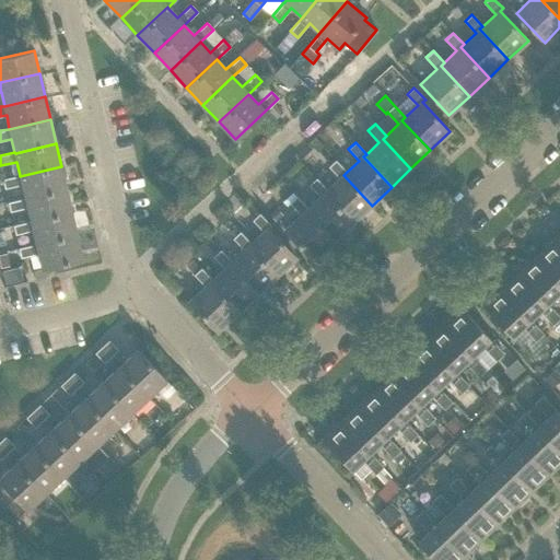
[(327,190),(324,194),(352,223),(372,206),(343,175),(347,172),(336,160),(328,166),(340,178),(327,190)]
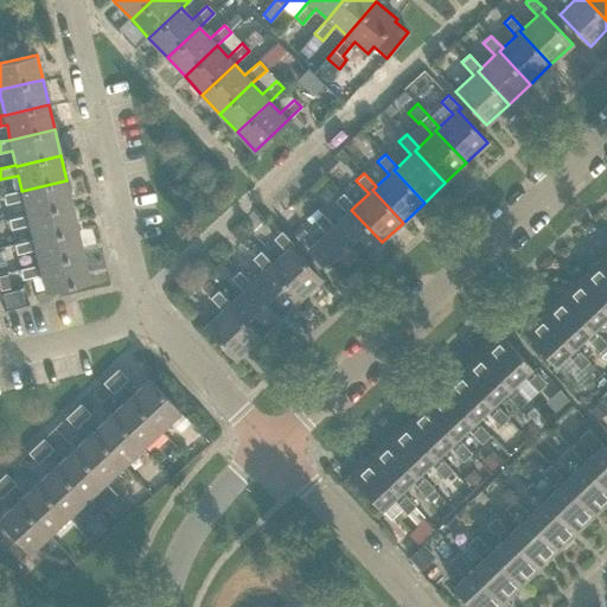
[(27,215),(72,205),(66,180),(21,191),(21,190),(2,195),(5,205),(24,200),(27,215)]
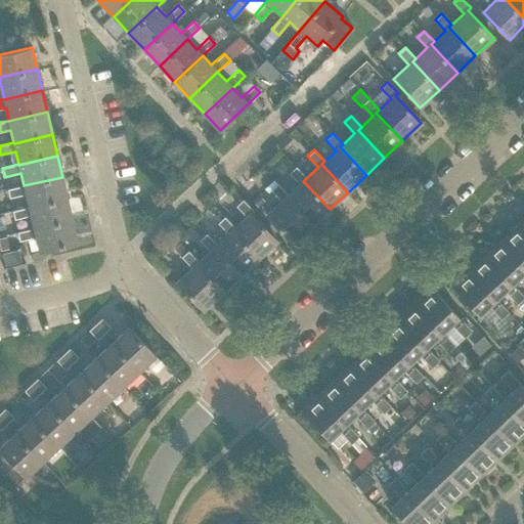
[(288,194),(285,198),(311,226),(330,209),(303,181),(306,178),(296,167),(290,173),(300,184),(288,194)]
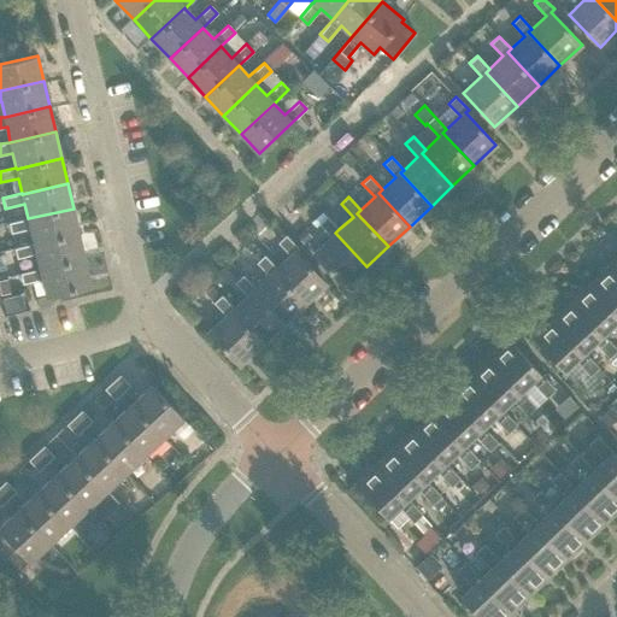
[(34,244),(80,234),(74,209),(28,218),(9,223),(11,234),(30,229),(34,244)]
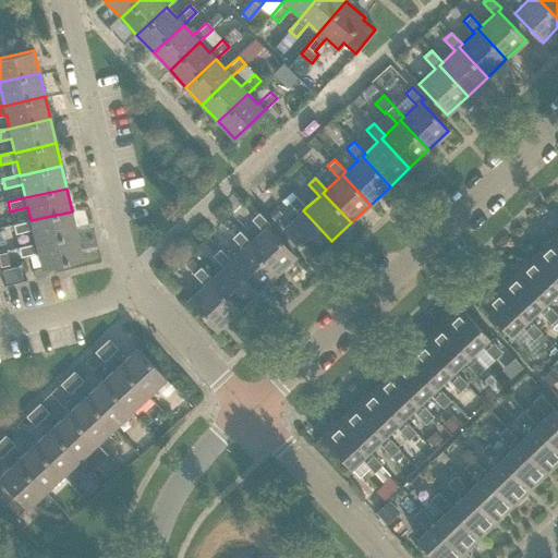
[(300,215),(283,229),(312,259),(331,241),(303,210),(306,207),(295,196),(289,203),(300,215)]
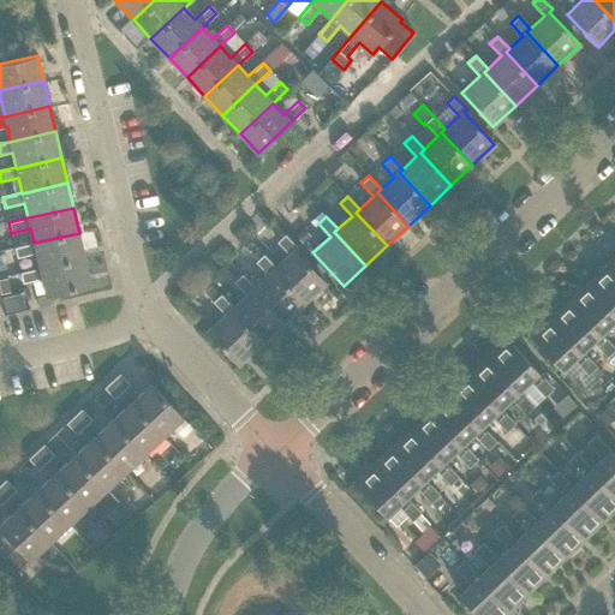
[(303,228),(296,234),(303,243),(310,237),(303,228)]
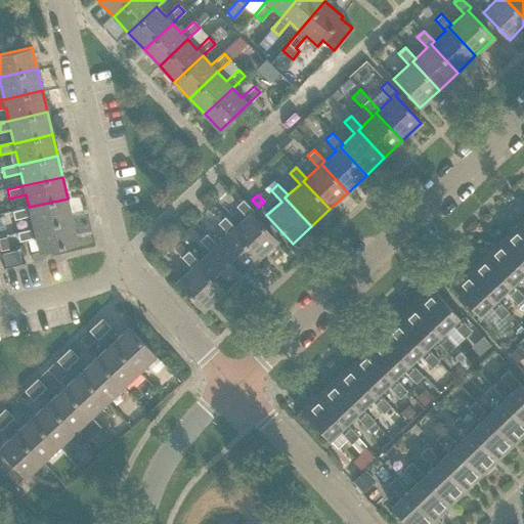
[(34,228),(73,220),(68,199),(29,207),(12,211),(14,220),(31,216),(34,228)]
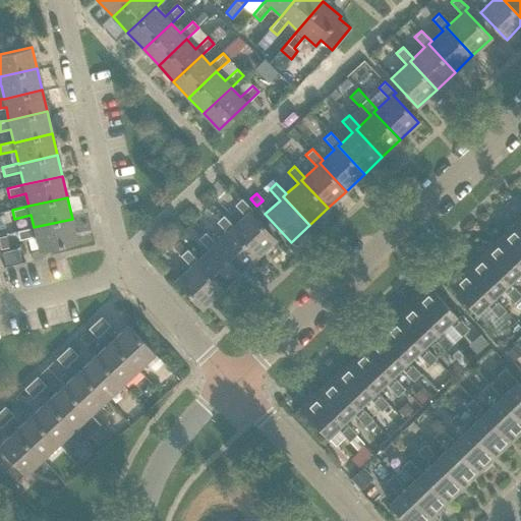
[(233,227),(230,230),(256,257),(275,240),(249,213),(252,210),(241,198),(235,205),(245,216),(233,227)]
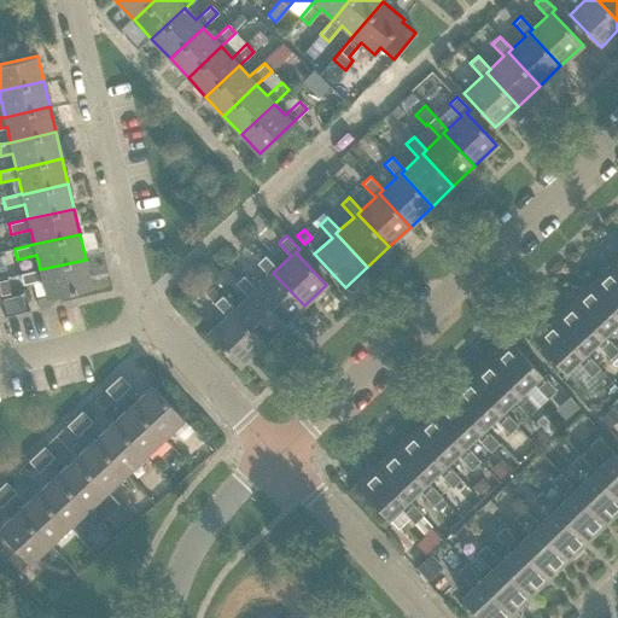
[(256,289),(252,292),(283,326),(304,305),(273,273),(277,269),(264,256),(257,263),(269,277),(256,289)]
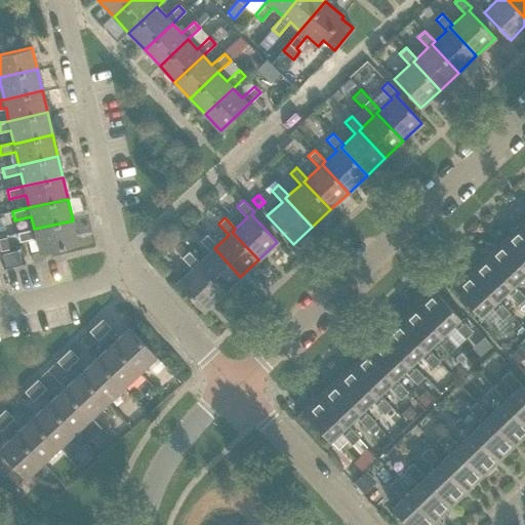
[(73,220),(34,229),(17,233),(19,242),(36,238),(39,251),(78,243),(73,220)]
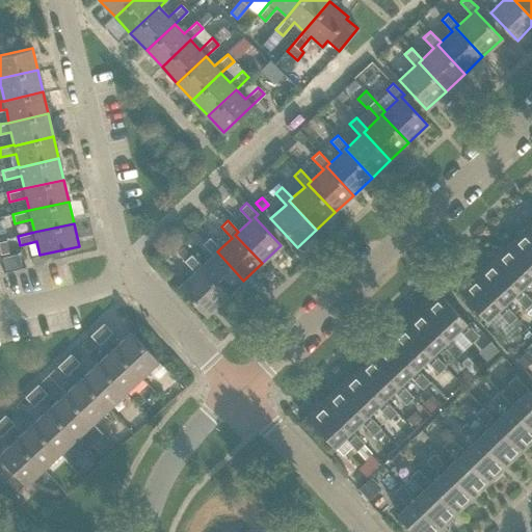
[(531,235),(525,229),(509,244),(531,268),(531,235)]
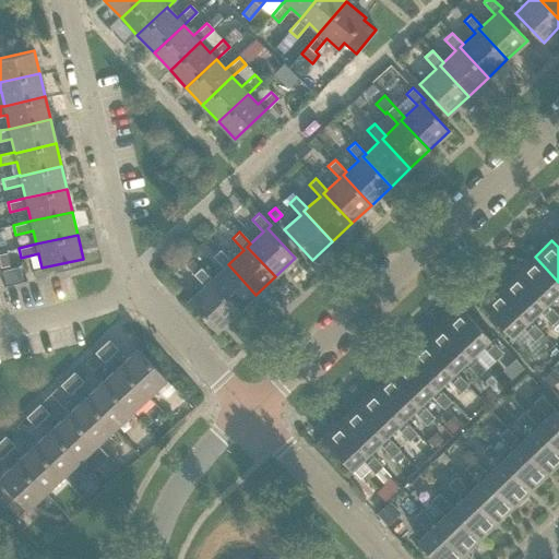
[(212,280),(209,283),(237,312),(256,295),(228,264),(232,261),(221,250),(213,257),(224,268),(212,280)]
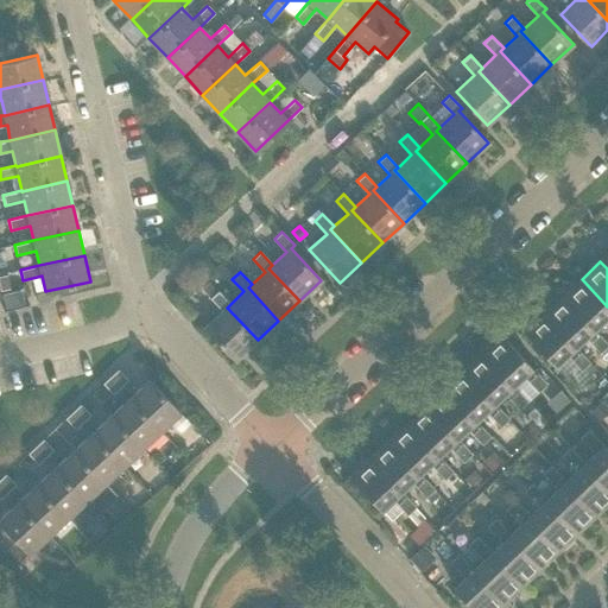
[(7,276),(0,276),(0,289),(0,291),(11,289),(7,276)]
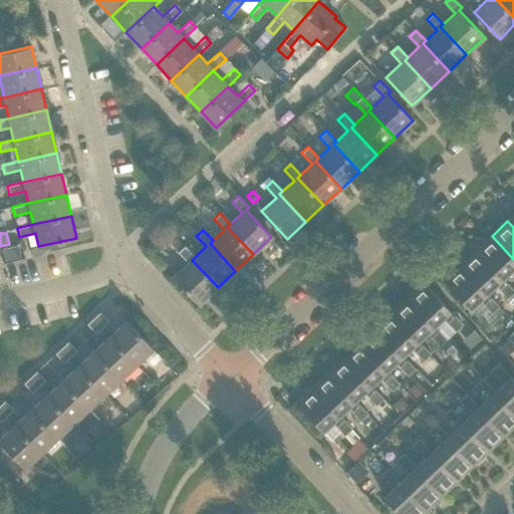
[(513,259),(492,236),(476,250),(502,278),(511,270),(513,273),(513,259)]
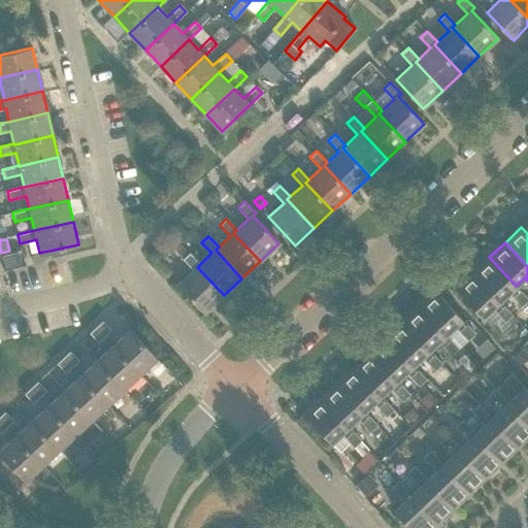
[(178,248),(175,251),(184,259),(183,259),(193,270),(178,285),(204,312),(224,295),(197,267),(200,264),(190,253),(189,254),(182,245),(178,248)]
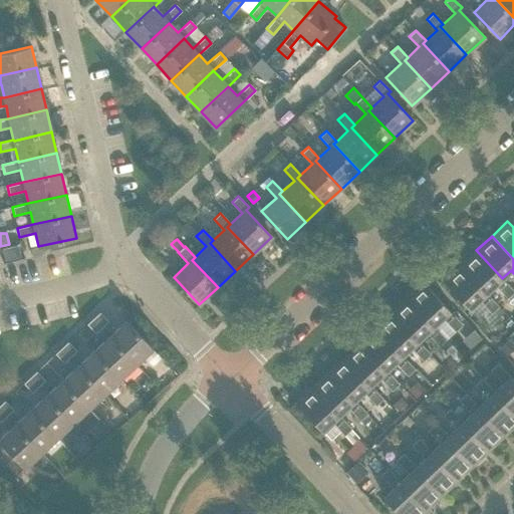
[(513,291),(502,278),(476,250),(460,265),(486,293),(495,285),(507,298),(513,291)]
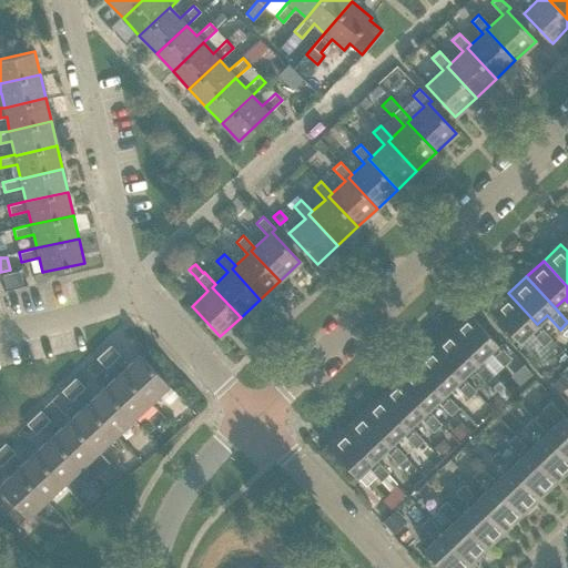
[(550,338),(537,324),(508,293),(489,311),(519,342),(529,331),(543,346),(550,338)]
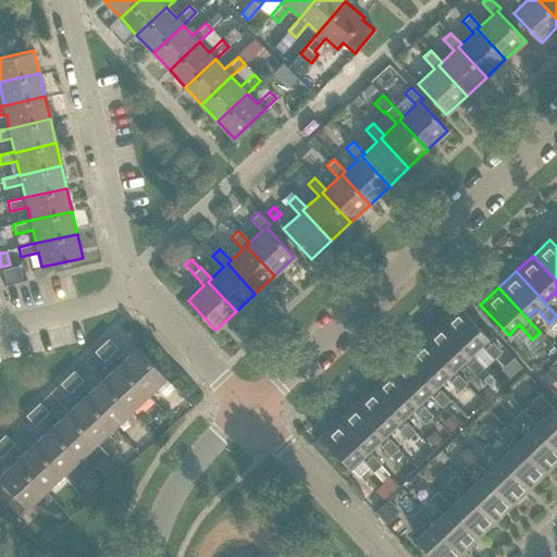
[(441,323),(470,353),(479,344),(493,358),(500,351),(459,307),(441,323)]
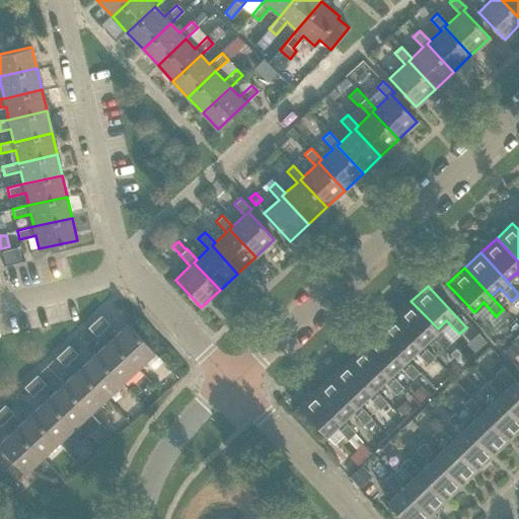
[(450,343),(438,328),(411,301),(395,316),(422,344),(431,336),(443,349),(450,343)]
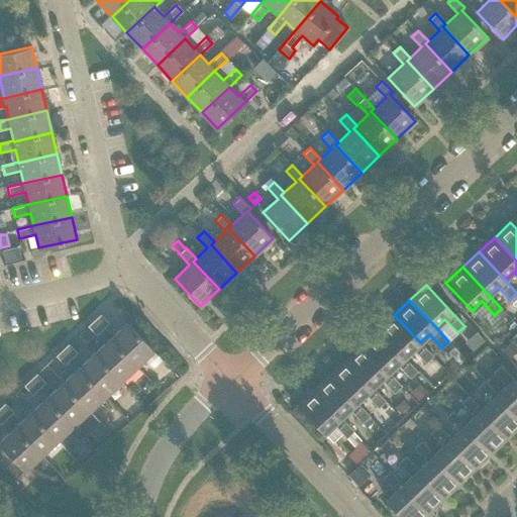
[(94,320),(102,329),(109,323),(101,314),(94,320)]
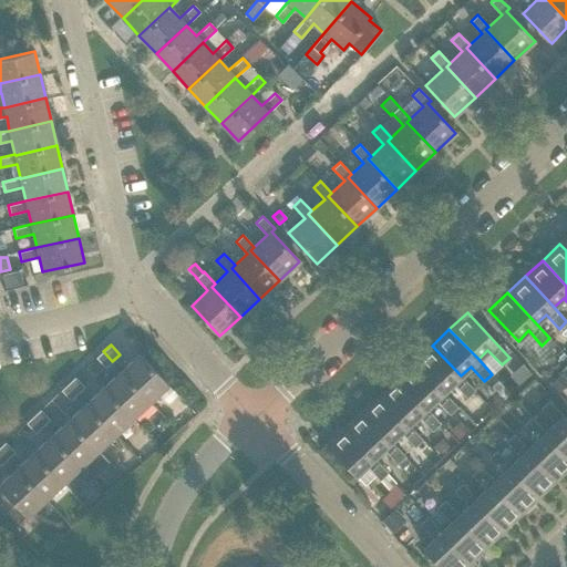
[(474,390),(461,375),(432,346),(414,362),(443,392),(453,383),(466,398),(474,390)]
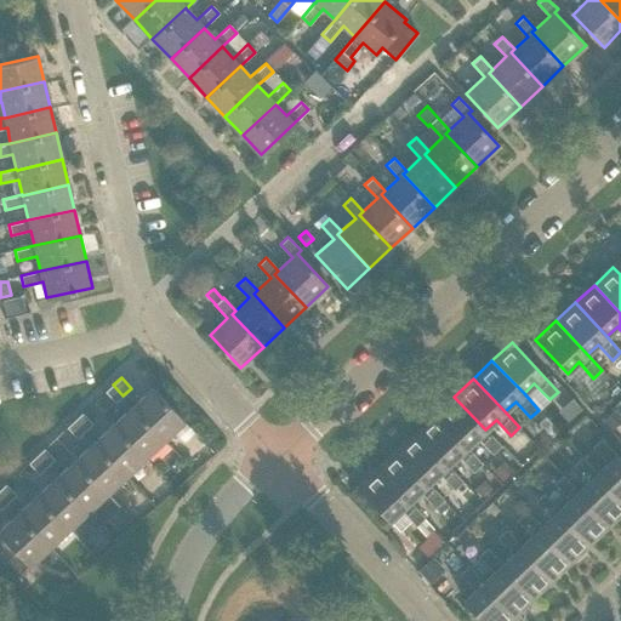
[(115,403),(123,396),(113,385),(106,392),(115,403)]
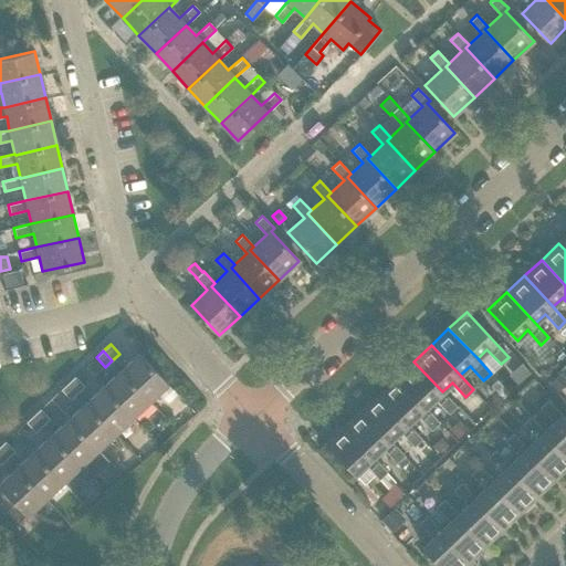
[(122,369),(150,400),(168,384),(139,353),(122,369)]
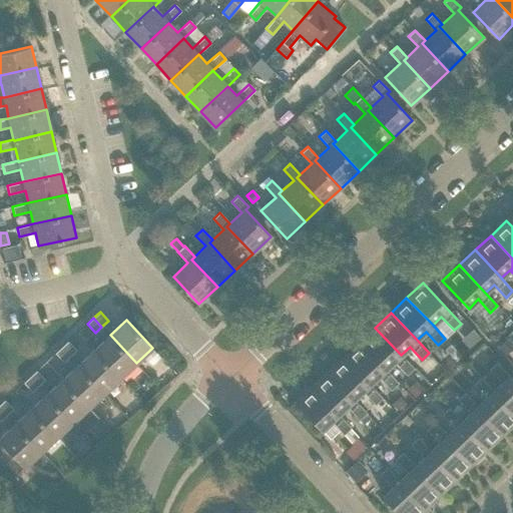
[(414,368),(401,355),(375,328),(359,343),(385,370),(394,362),(407,375),(414,368)]
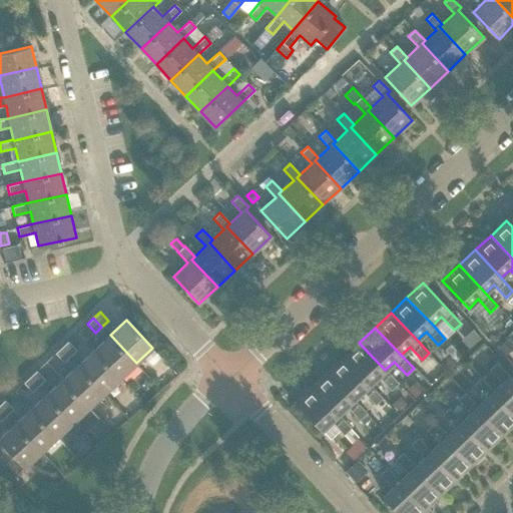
[(472,329),(465,336),(473,345),(480,338),(472,329)]
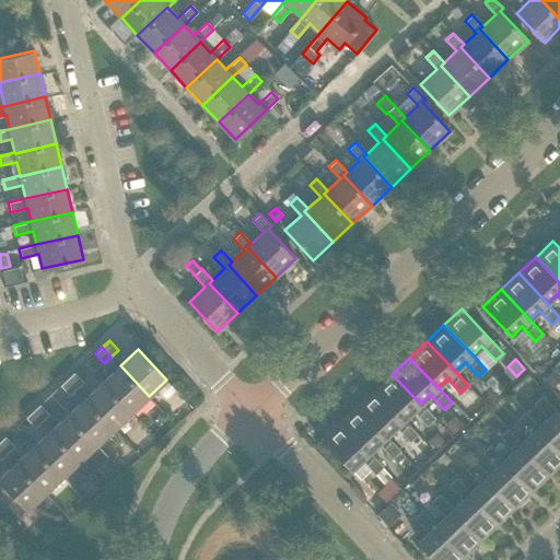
[(131,412),(149,396),(120,365),(103,382),(131,412)]
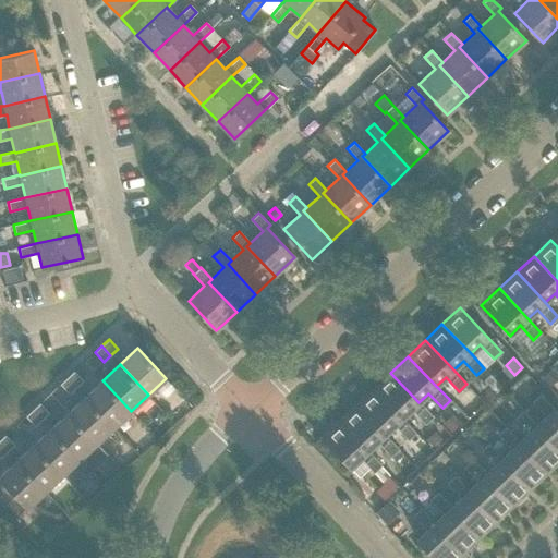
[(484,368),(476,375),(482,381),(489,374),(484,368)]
